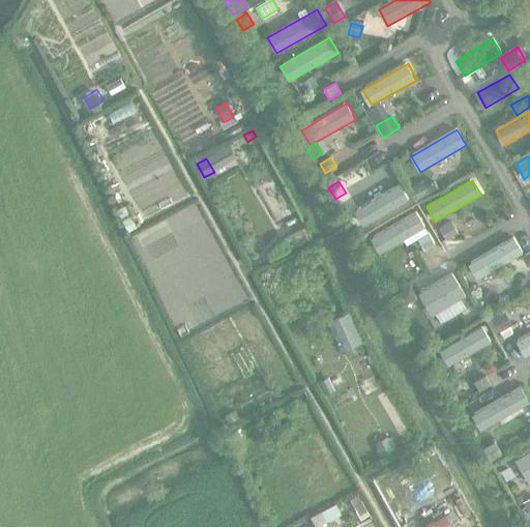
[(422,182),(413,187),(420,199),(430,194),(422,182)]
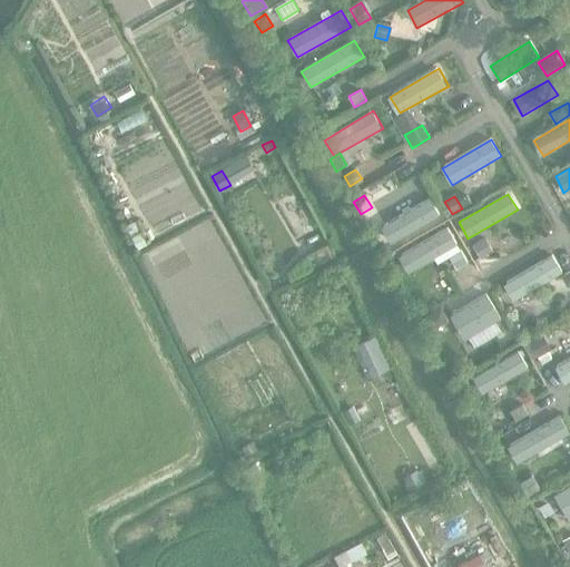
[(431,201),(383,227),(392,245),(440,218),(431,201)]
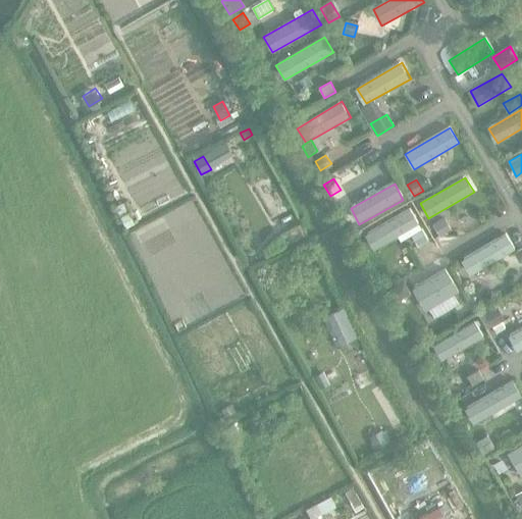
[(125,202),(115,207),(120,216),(129,211),(125,202)]
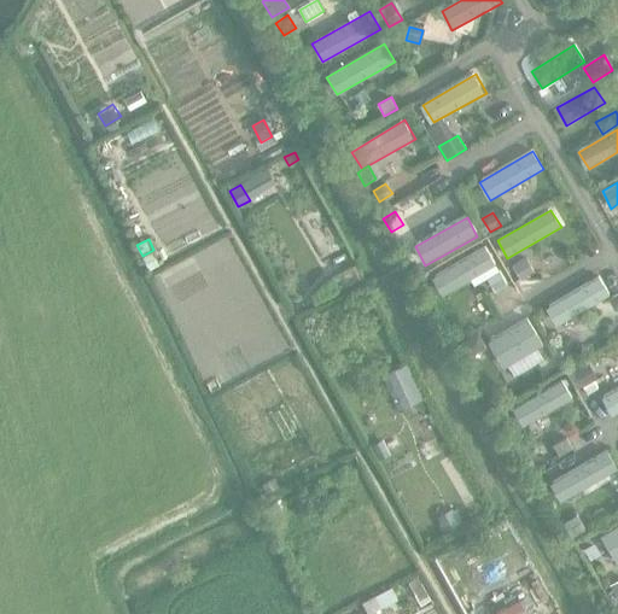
[(485,247),(432,279),(442,297),(496,265),(485,247)]
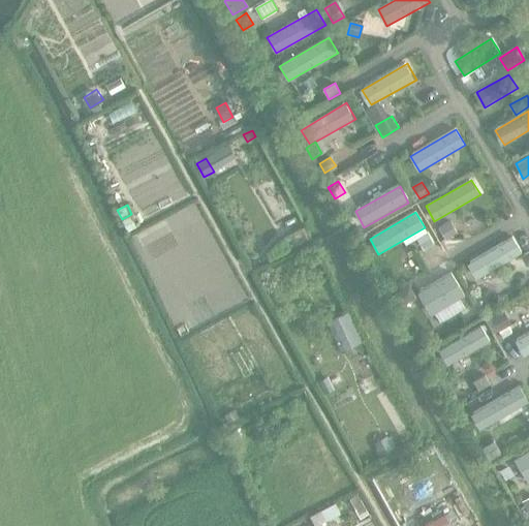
[(130,217),(122,221),(128,231),(135,227),(130,217)]
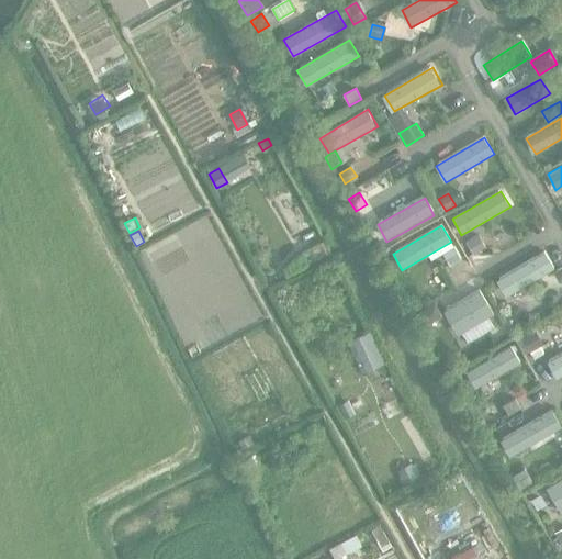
[(478,236),(467,243),(473,254),(484,247),(478,236)]
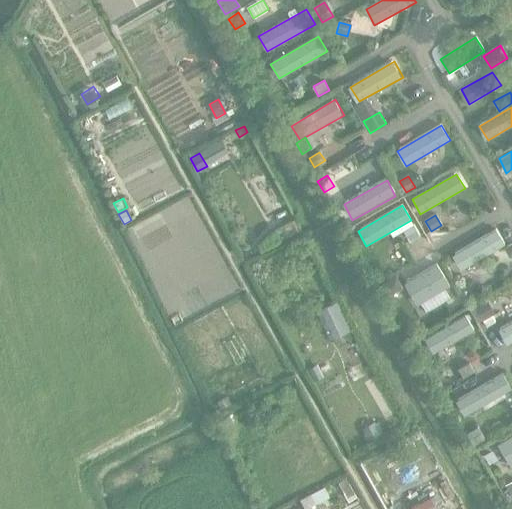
[(295,220),(277,229),(283,240),(300,231),(295,220)]
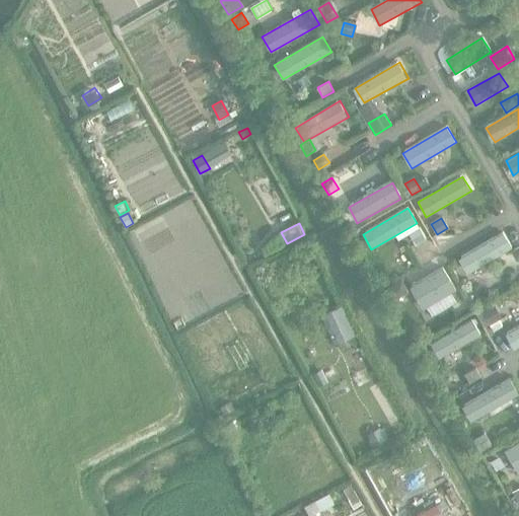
[(420,229),(411,234),(417,245),(427,239),(420,229)]
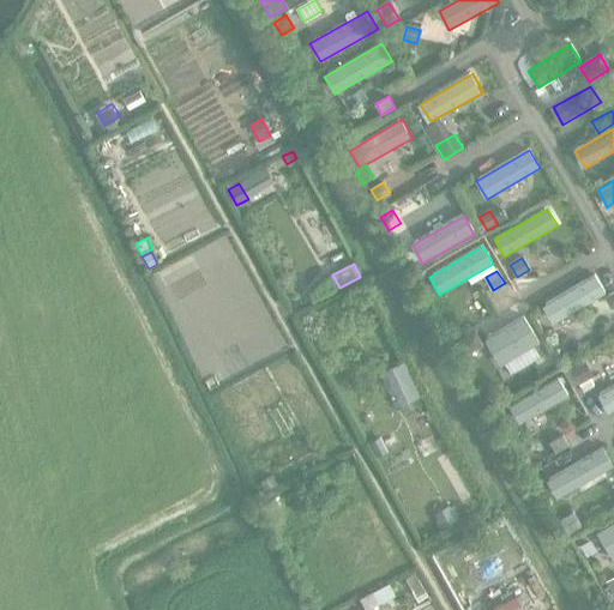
[(596,275),(545,306),(553,322),(606,293),(596,275)]
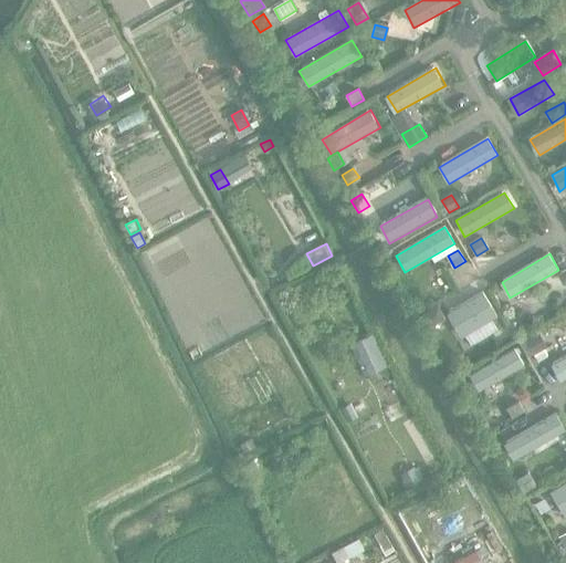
[(446,314),(460,339),(498,318),(483,292),(446,314)]
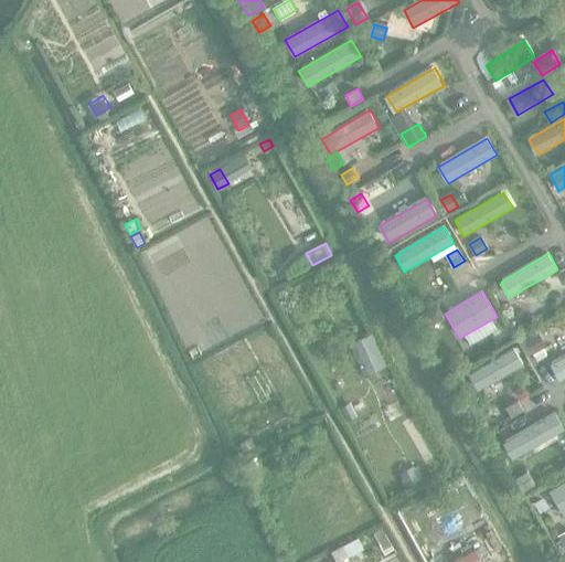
[(437,318),(425,326),(433,339),(439,336),(441,325),(437,318)]
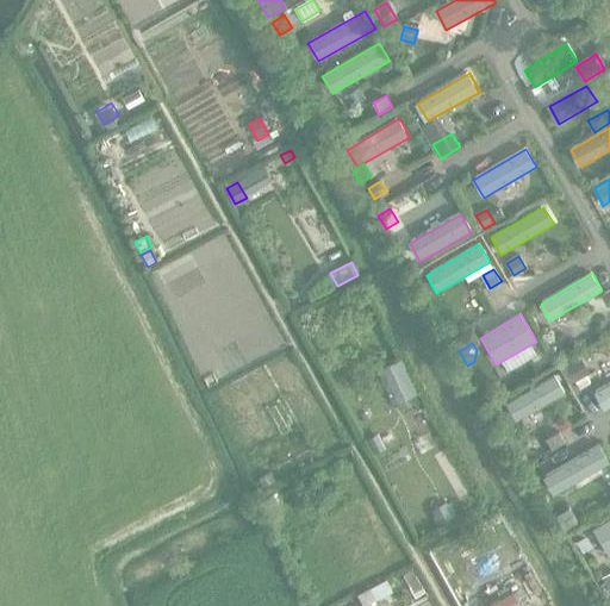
[(583,358),(568,367),(577,381),(591,373),(583,358)]
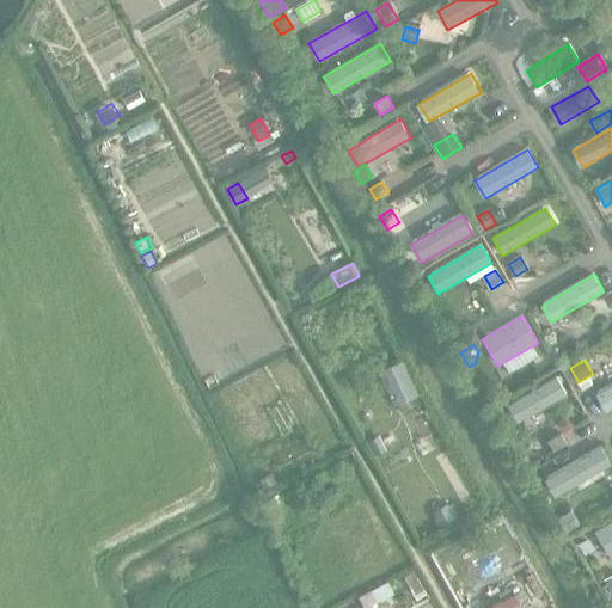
[(404,361),(379,373),(395,406),(420,394),(404,361)]
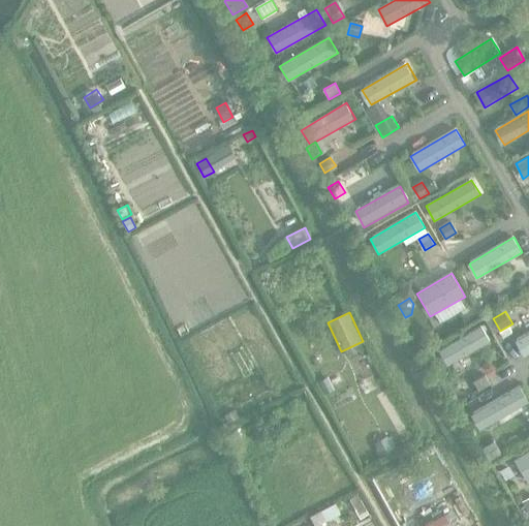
[(440,349),(448,366),(491,341),(481,326),(440,349)]
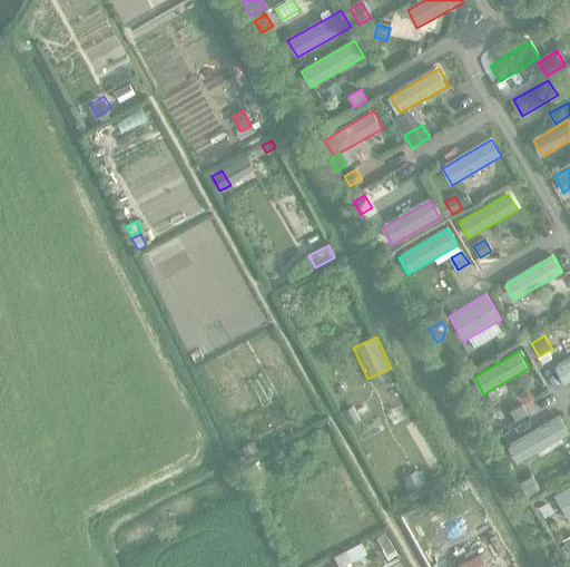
[(569,359),(556,368),(556,370),(564,384),(569,381),(569,359)]
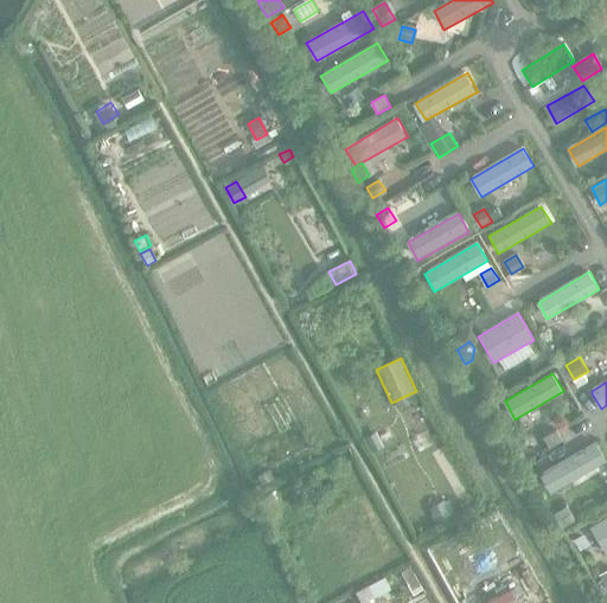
[(556,430),(545,437),(550,447),(562,441),(556,430)]
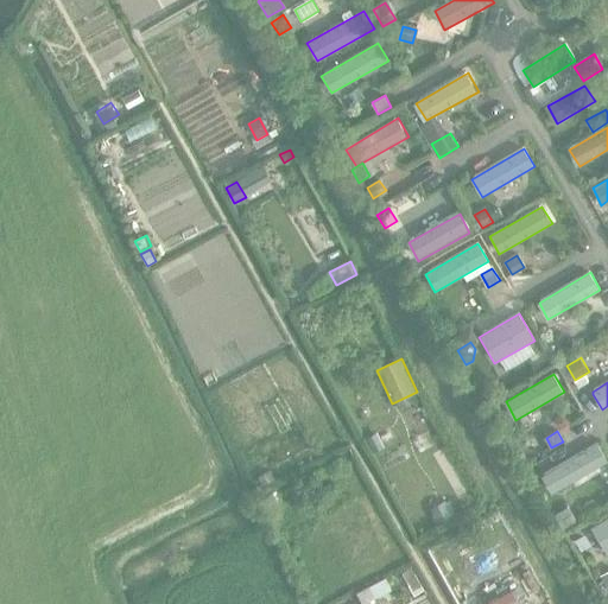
[(377,433),(367,438),(374,451),(384,446),(377,433)]
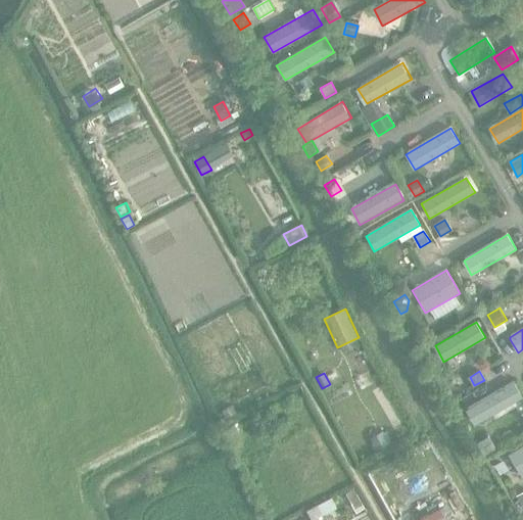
[(522,395),(515,383),(466,411),(474,426),(522,397),(522,395)]
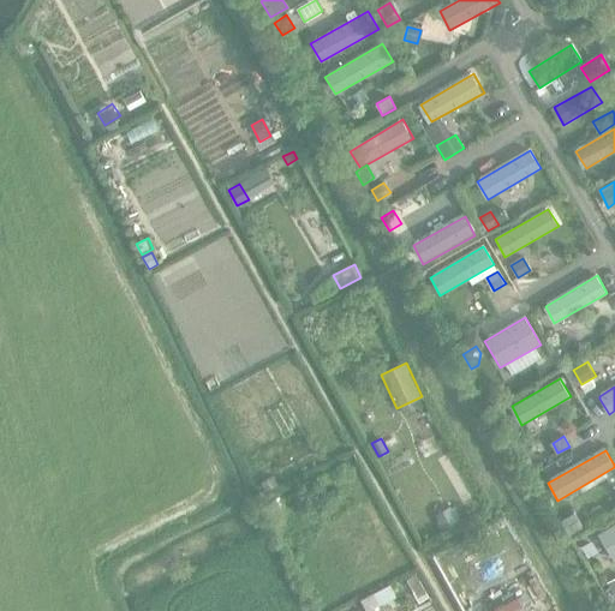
[(273,477),(262,481),(266,490),(276,485),(273,477)]
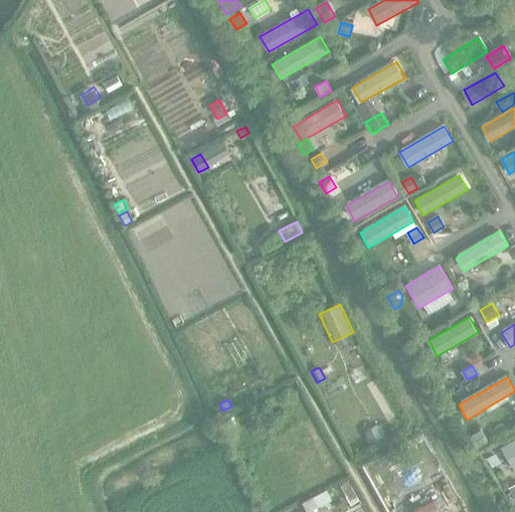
[(231,417),(220,424),(225,434),(237,428),(231,417)]
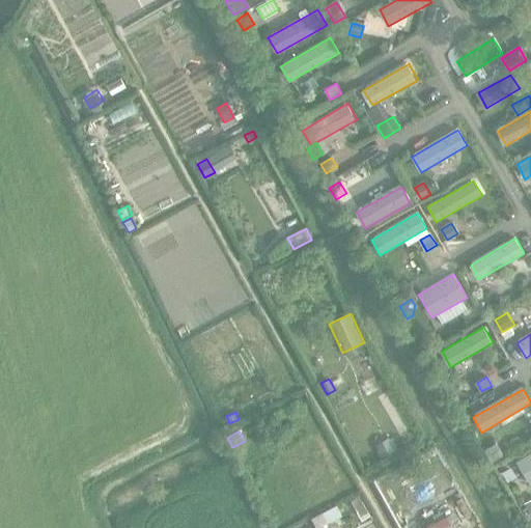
[(378,445),(384,456),(395,450),(389,439),(378,445)]
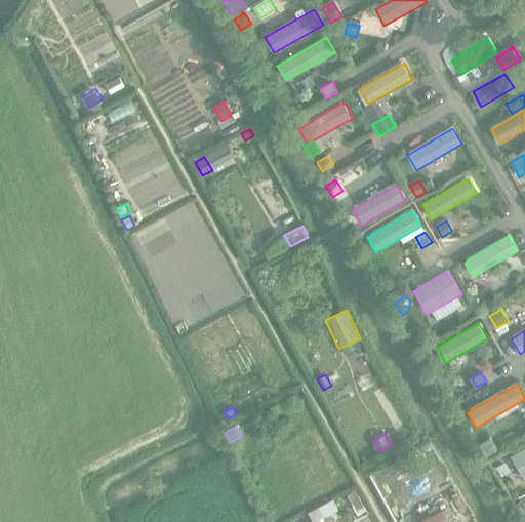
[(490,440),(479,447),(486,459),(498,452),(490,440)]
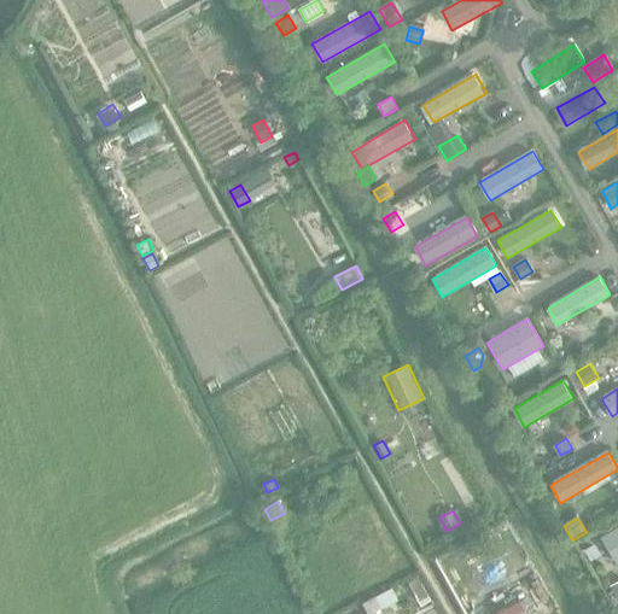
[(617,526),(600,537),(617,563),(617,562),(617,526)]
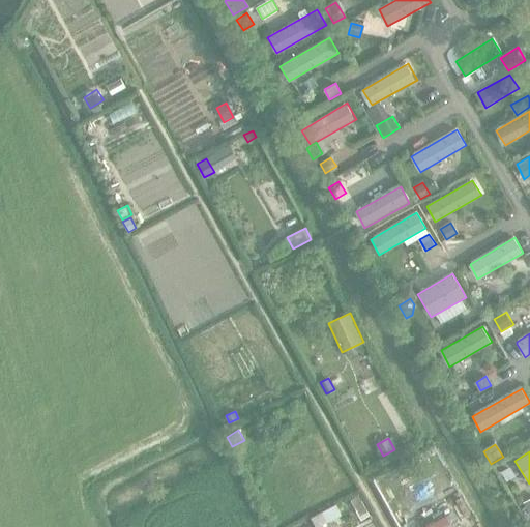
[(357,497),(350,501),(360,521),(369,517),(357,497)]
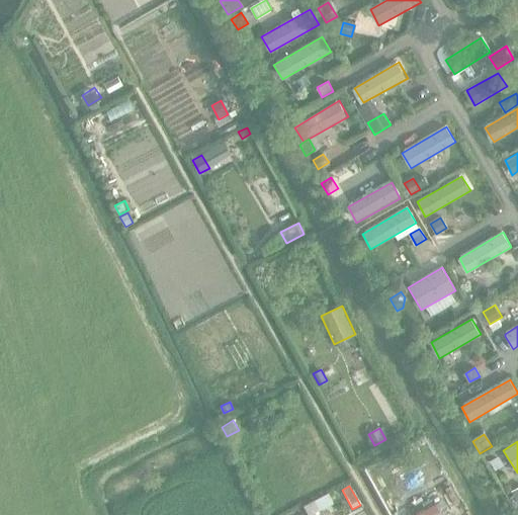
[(328,494),(305,506),(309,514),(314,514),(333,504),(328,494)]
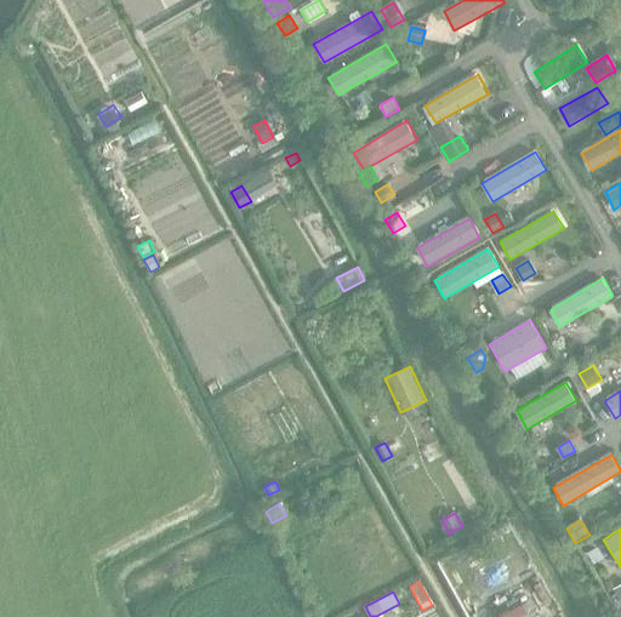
[(523,606),(513,611),(516,616),(529,616),(523,606)]
